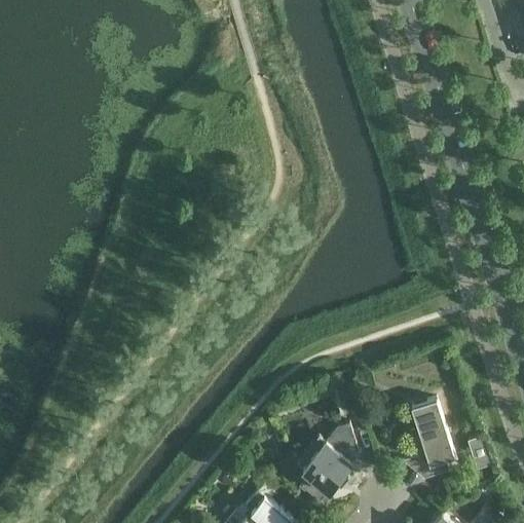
[(402,460),(422,479),(447,471),(444,459),(453,456),(435,399),(410,407),(416,427),(409,431),(417,455),(402,460)]
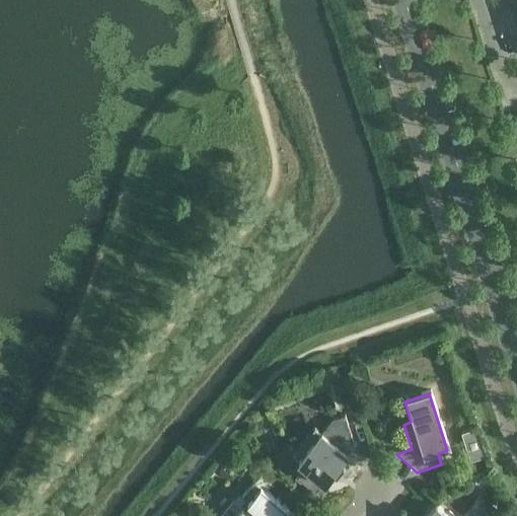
[(314,495),(330,475),(335,478),(343,468),(339,465),(346,457),(355,446),(352,443),(343,418),(331,422),(319,435),(313,430),(291,456),(306,469),(296,481),(314,495)]
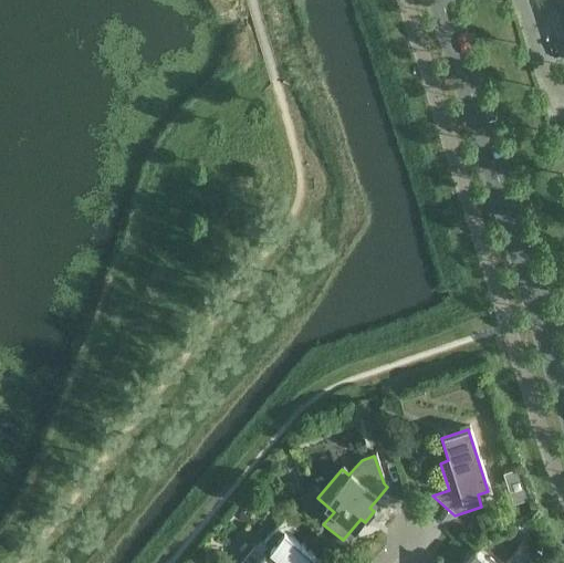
[(502,475),(512,504),(528,500),(519,470),(502,475)]
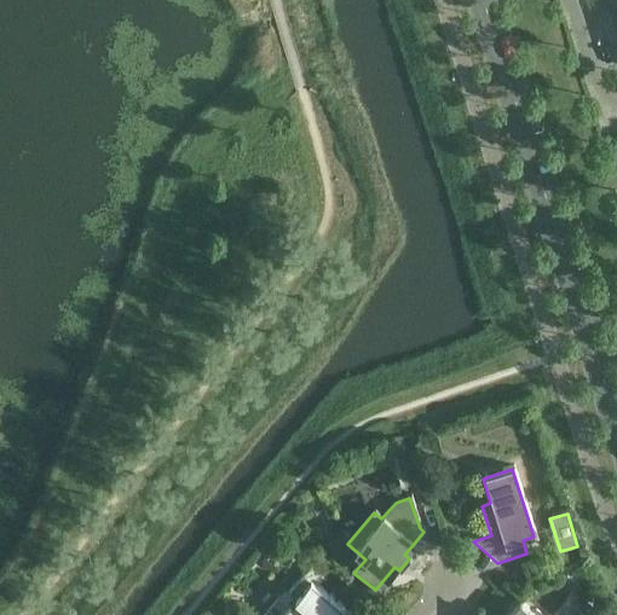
[(346,614),(315,587),(322,579),(310,569),(303,578),(303,576),(287,595),(283,591),(264,614),(346,614)]
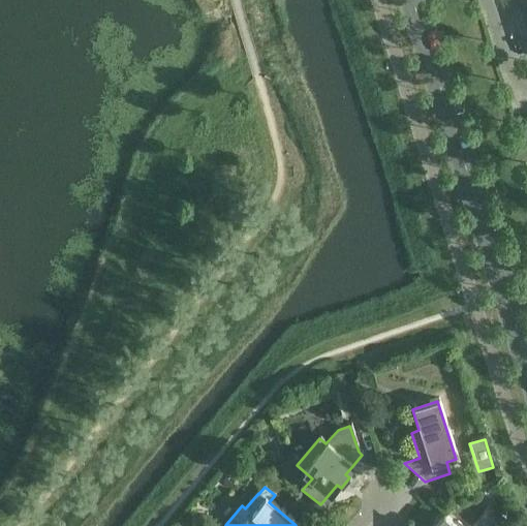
[(457,525),(456,524),(452,524),(442,517),(434,525),(457,525)]
